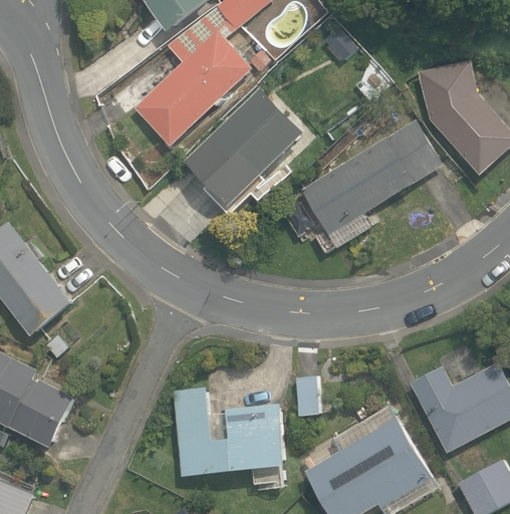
[(170,147),(253,68),(226,38),(271,0),(223,0),(224,1),(167,46),(183,62),(134,107),(170,147)]
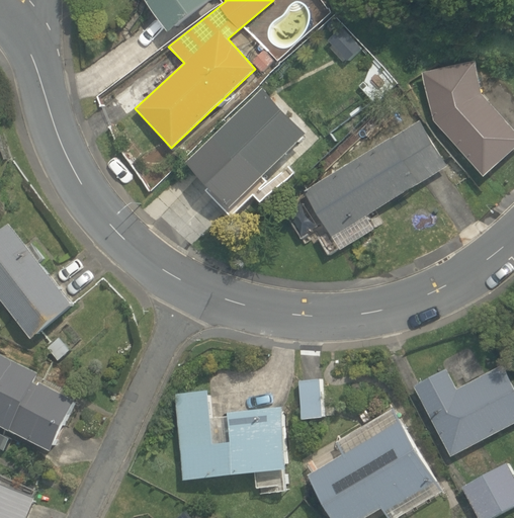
[(145,0),(170,31),(210,0),(145,0)]
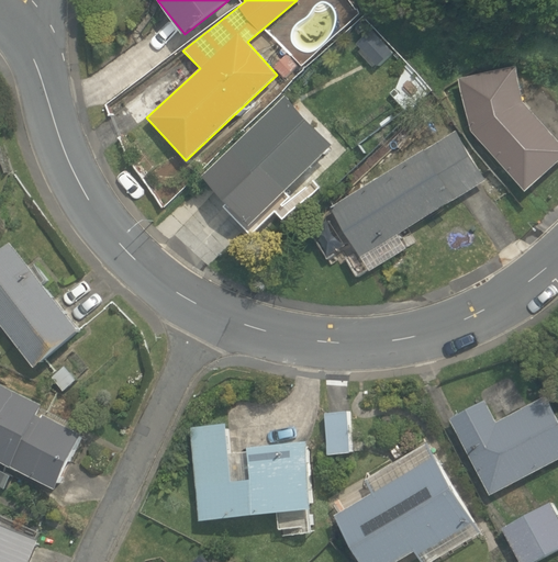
[(272,67),(282,78),(296,66),(286,55),(272,67)]
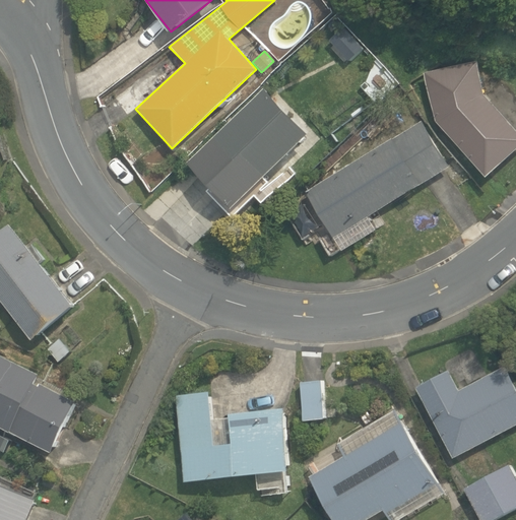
[(421,73),(435,121),(485,178),(515,149),(515,129),(484,94),(473,59),(421,73)]
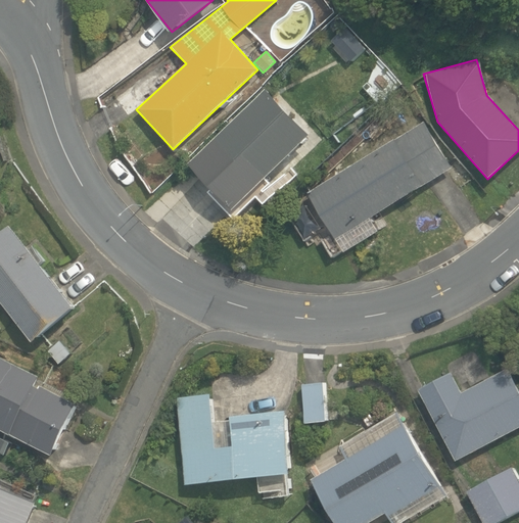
[(234,208),(312,134),(267,88),(189,162),(234,208)]
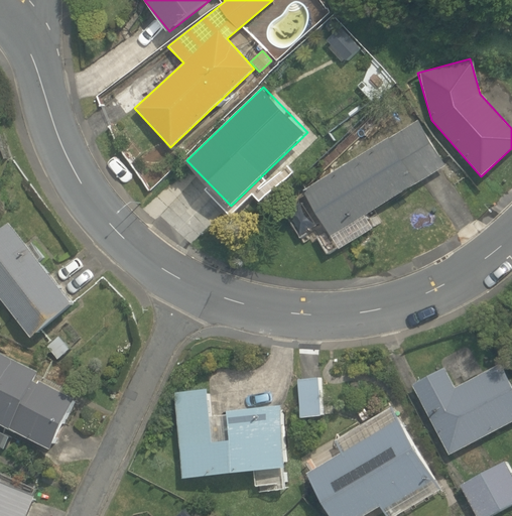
[(331,236),(445,166),(417,121),(302,189),(331,236)]
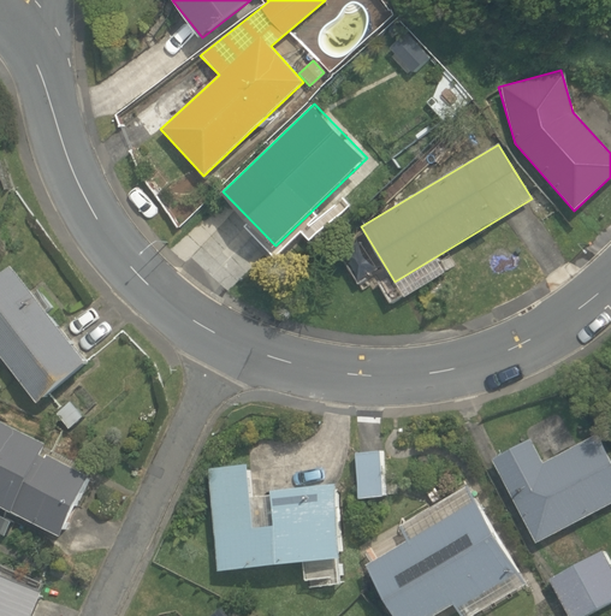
[(10,265),(0,273),(0,355),(39,402),(88,360),(47,309),(49,307),(34,290),(31,291),(10,265)]
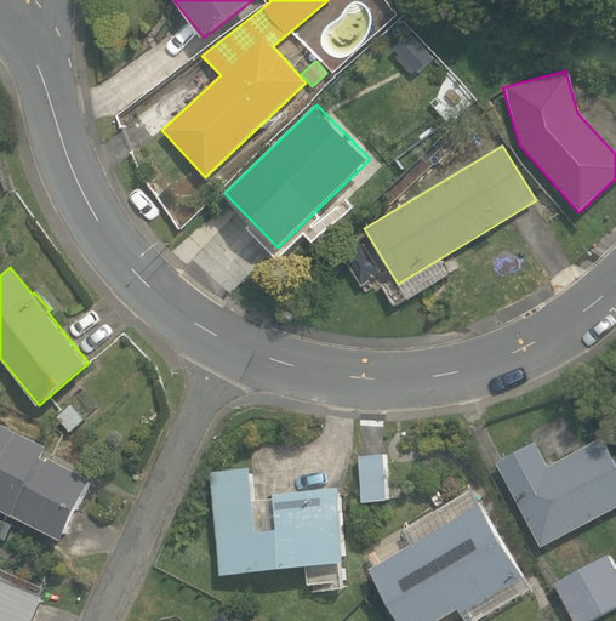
[(0,510),(62,540),(92,477),(41,455),(47,444),(0,422),(0,510)]
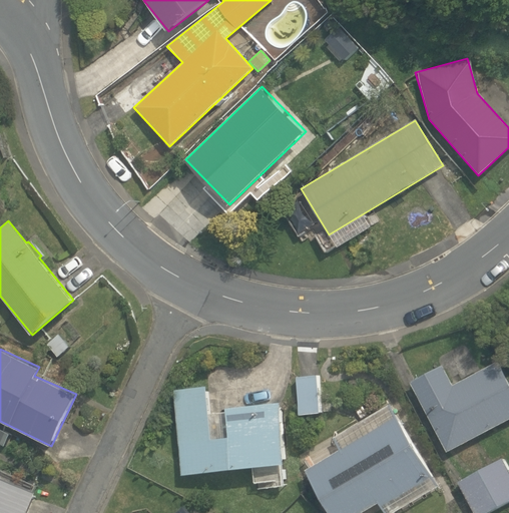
[(446,452),(508,418),(508,384),(496,361),(453,385),(442,364),(409,382),(446,452)]
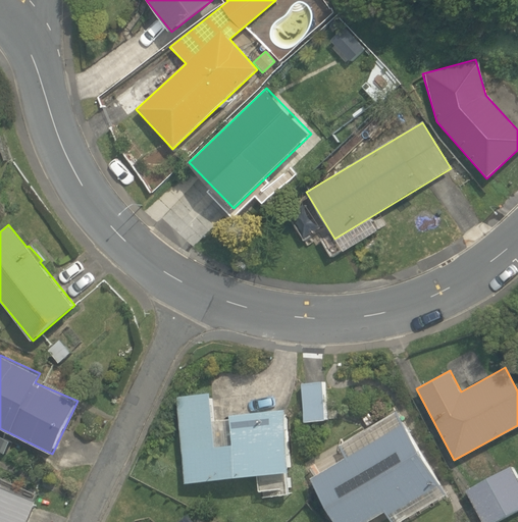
[(321,381),(300,383),(304,422),(326,420),(321,381)]
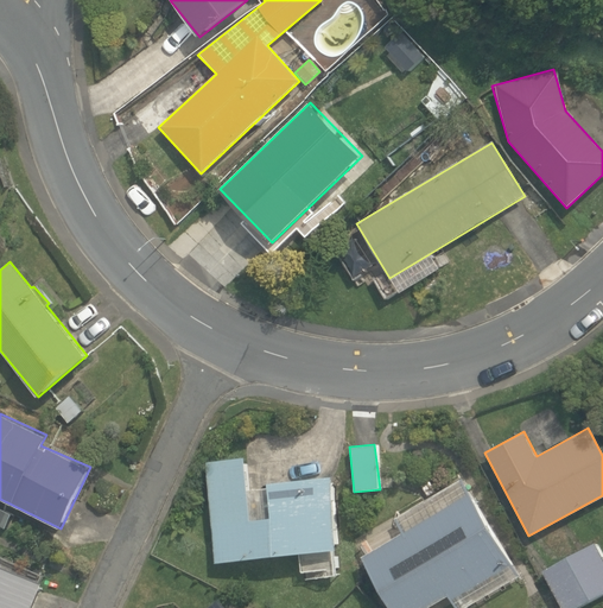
[(215,563),(340,549),(330,476),(268,483),(270,488),(248,491),(243,457),(205,462),(215,563)]
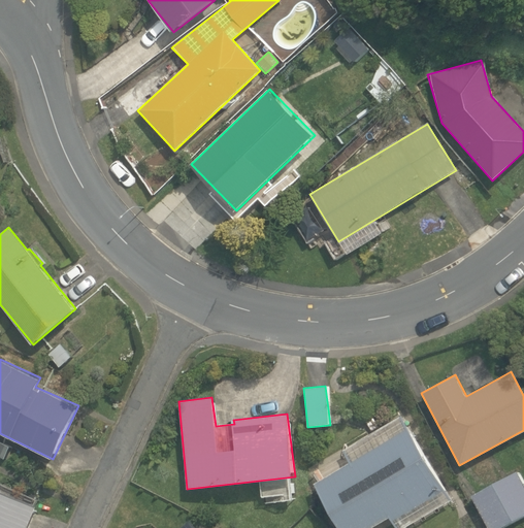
[(402,527),(451,499),(399,416),(341,451),(349,463),(314,483),(339,527),(370,527),(389,518),(395,527),(402,527)]
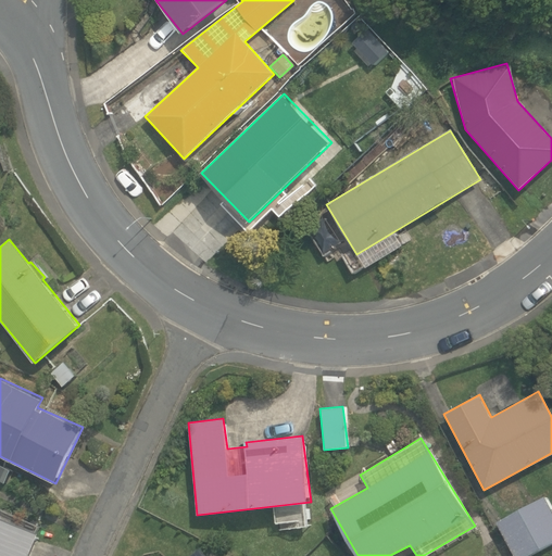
[(526,555),(551,542),(551,512),(543,496),(496,522),(512,555),(526,555)]
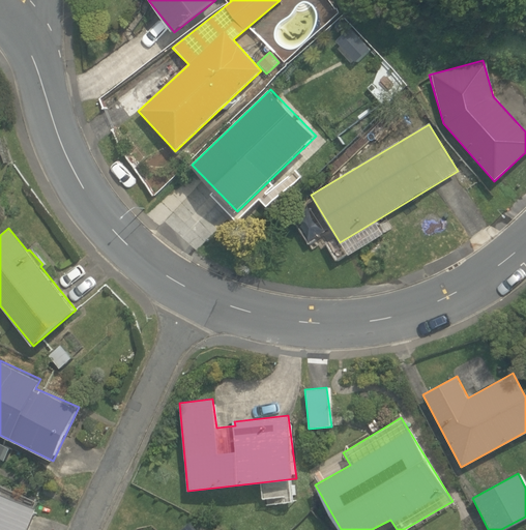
[(0,529),(28,529),(39,505),(0,489),(0,529)]
